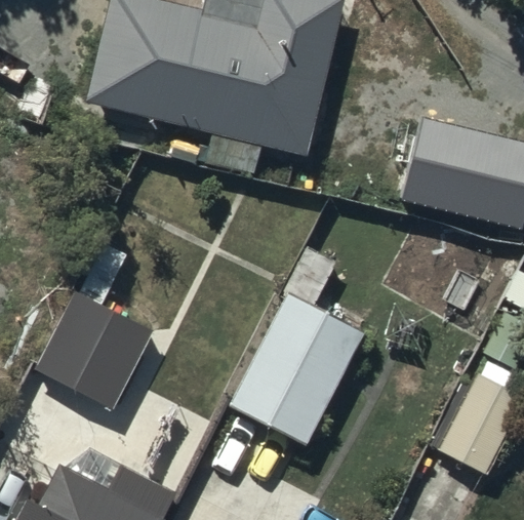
[(207,0),(205,9),(164,0),(110,0),(87,102),(310,153),(345,0),(207,0)]
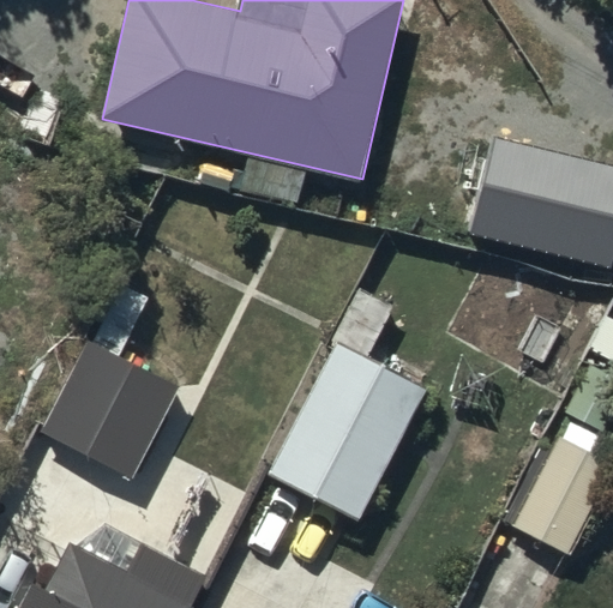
[(64,113),(10,98),(1,130),(55,144),(64,113)]
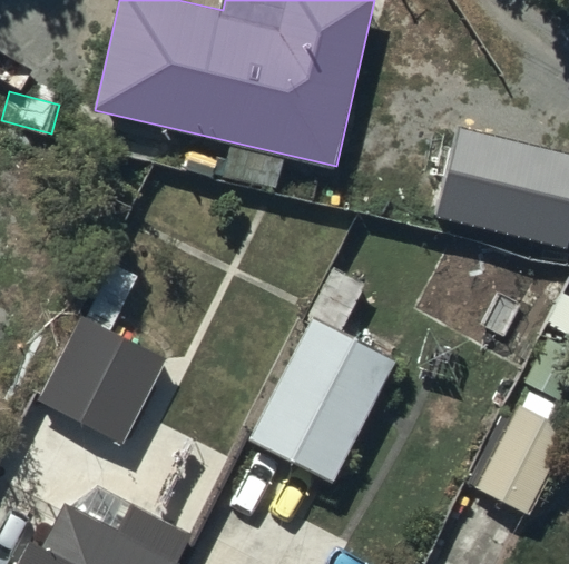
[(568,151),(460,125),(438,216),(566,248),(568,235),(568,151)]
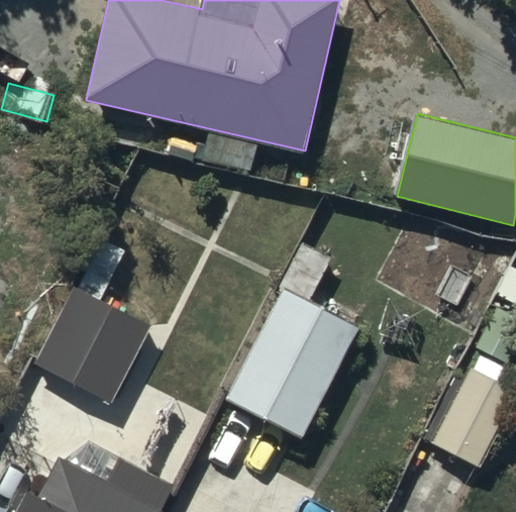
[(256,147),(211,135),(205,159),(250,171),(256,147)]
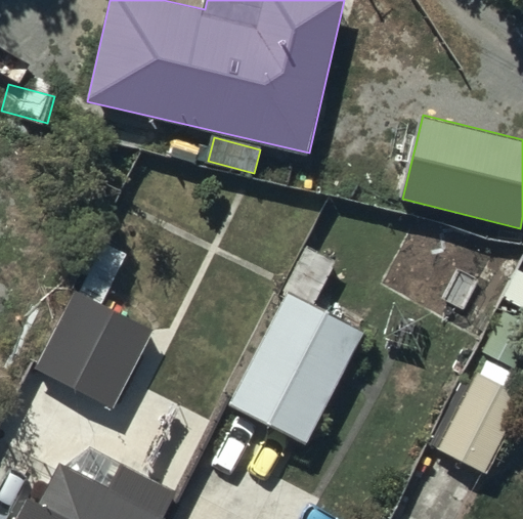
[(126,253),(106,244),(83,291),(102,301),(126,253)]
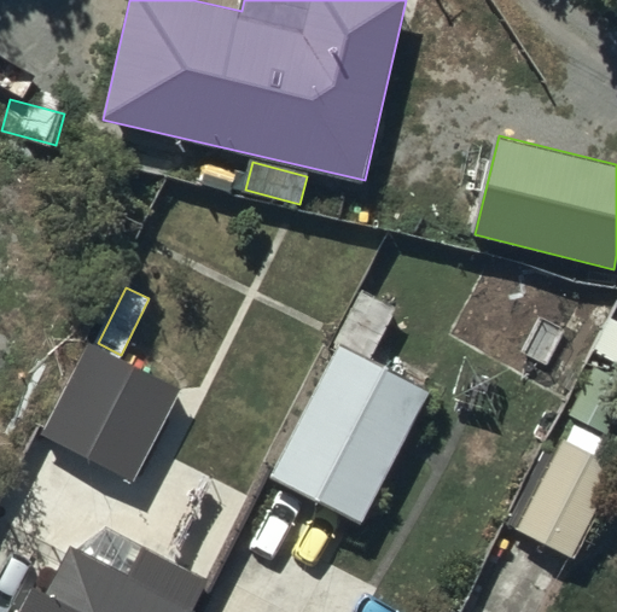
[(395,312),(362,295),(338,341),(371,357),(395,312)]
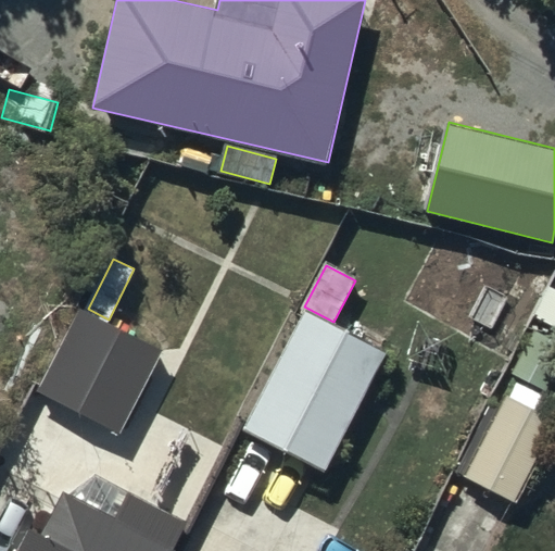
[(554,288),(550,286),(534,314),(554,324),(554,288)]
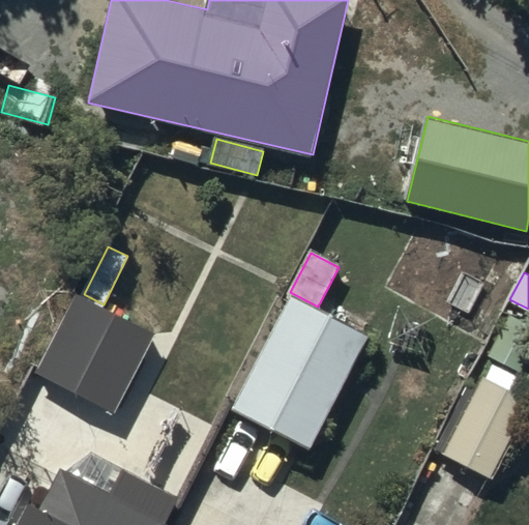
[(154,336),(76,296),(37,372),(115,412),(154,336)]
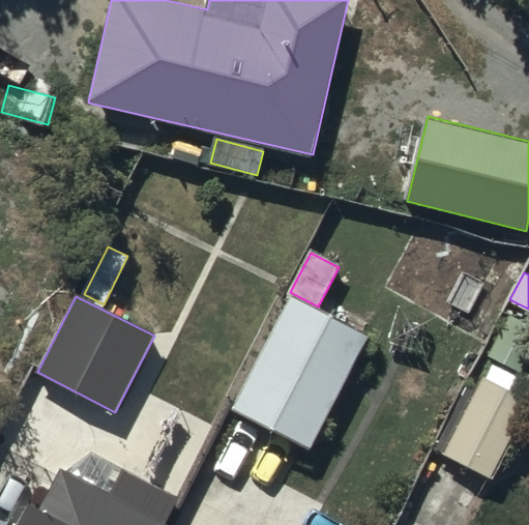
[(366,337),(291,297),(234,409),(309,448),(366,337)]
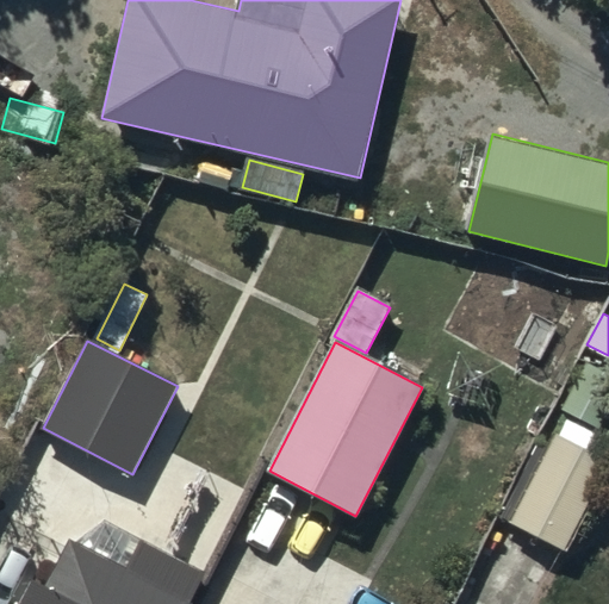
[(608,372),(588,361),(564,408),(601,425),(608,409),(608,372)]
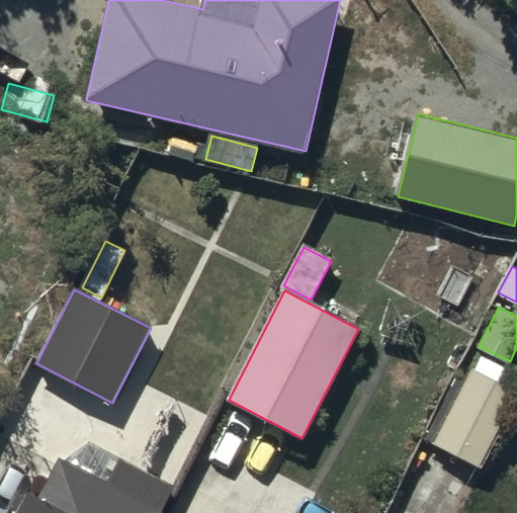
[(506,367),(483,355),(477,368),(500,379),(506,367)]
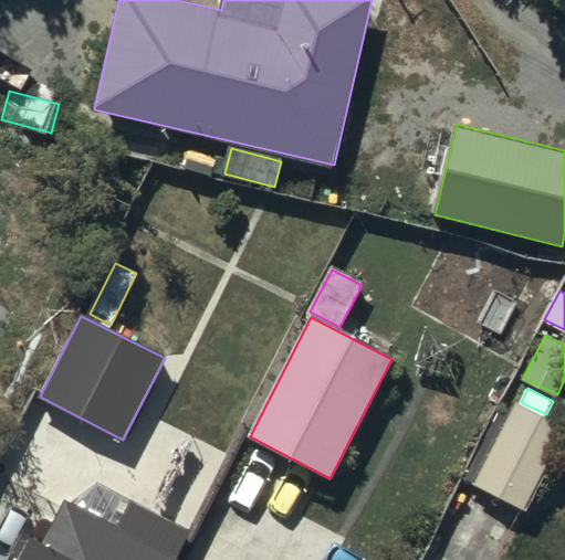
[(564,428),(513,402),(471,484),(522,509),(564,428)]
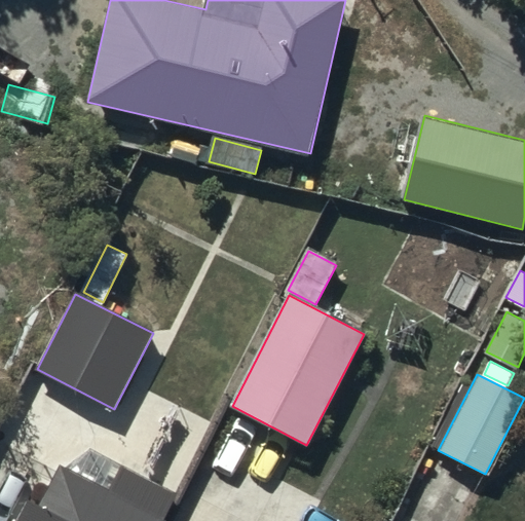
[(163,520),(176,497),(125,471),(113,493),(63,468),(41,510),(27,503),(16,520),(163,520)]
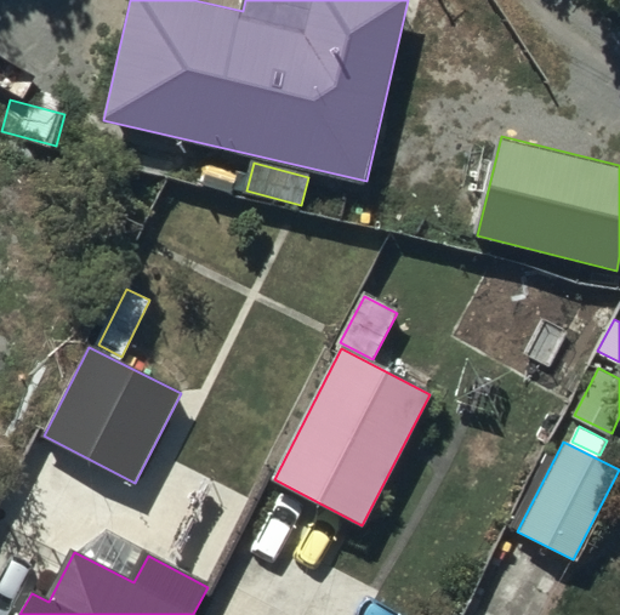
All buildings are outlined.
